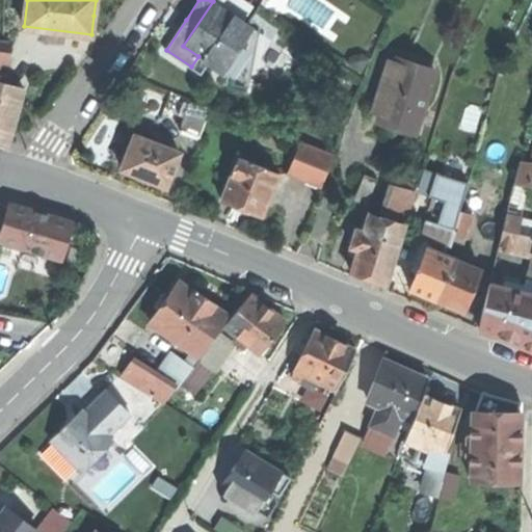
[(213,1),(183,46),(198,56),(221,71),(222,72),(224,68),(239,46),(251,27),(213,1)]
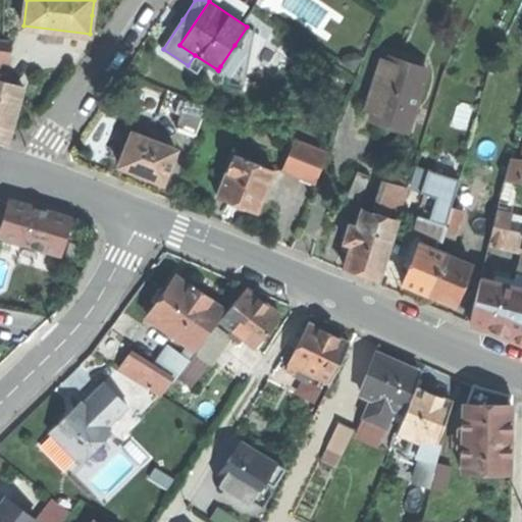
[(254,30),(247,27),(235,45),(242,50),(228,71),(220,66),(218,70),(217,69),(215,72),(245,79),(245,75),(251,70),(247,65),(254,30)]
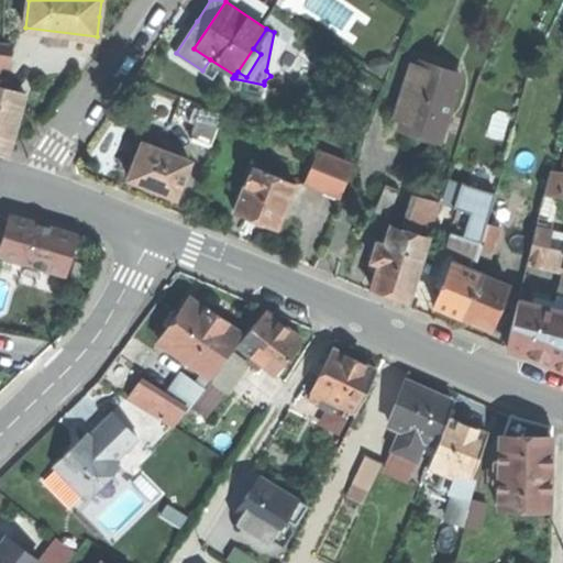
[(0,59),(14,62),(17,44),(0,41),(0,59)]
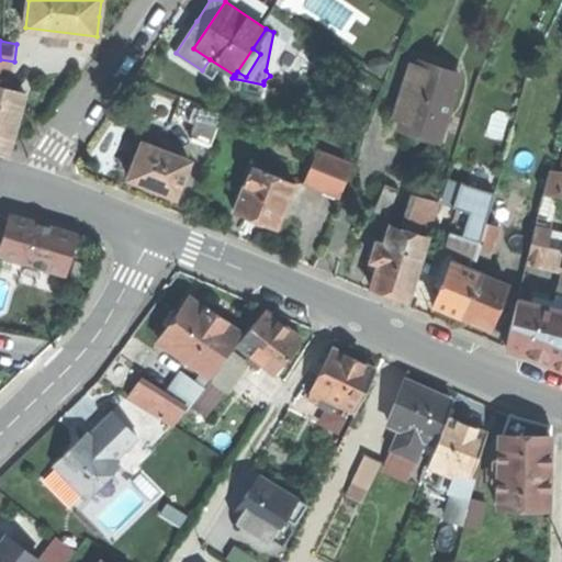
[(260,54),(253,48),(237,71),(246,77),(260,54)]
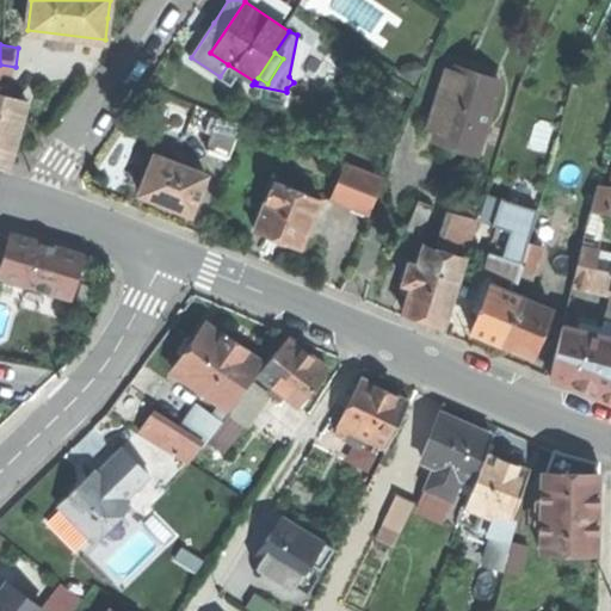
[(449,143),(477,153),(499,81),(455,67),(454,73),(444,69),(430,116),(439,118),(433,139),(449,143)]
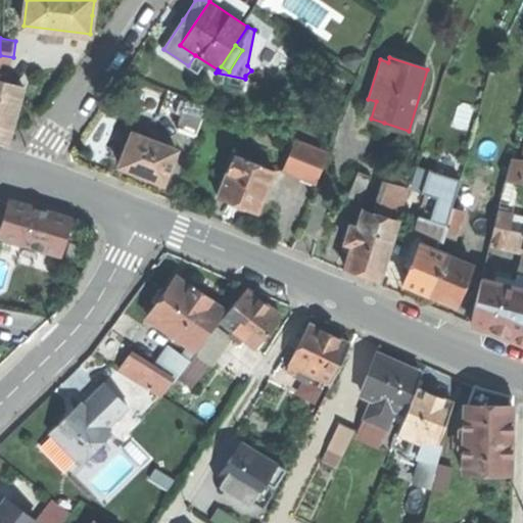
[(0,137),(8,140),(22,86),(0,80),(0,137)]
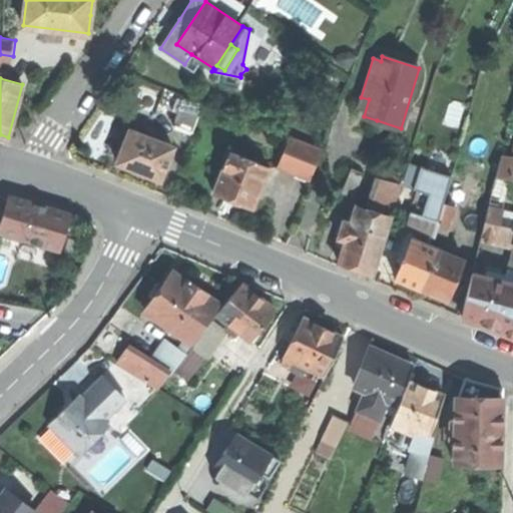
[(174,125),(192,132),(203,104),(184,97),(174,125)]
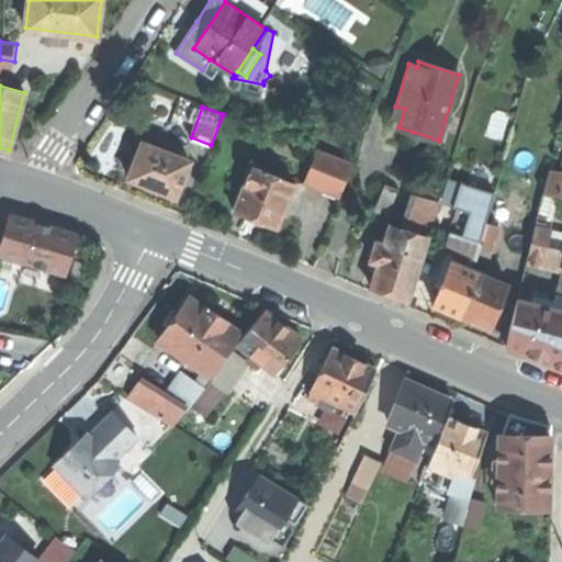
[(152,187),(176,195),(189,160),(172,154),(176,146),(160,141),(157,148),(142,142),(128,178),(152,187)]
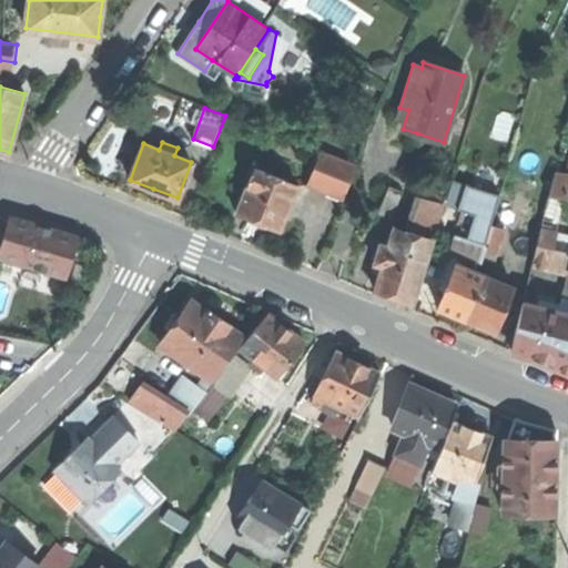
[(308,184),(343,198),(355,165),(322,152),(308,184)]
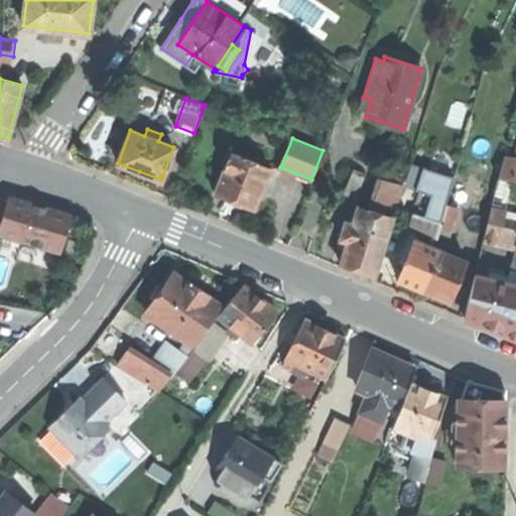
[(208,144),(191,184),(209,191),(230,200),(246,159),(208,144)]
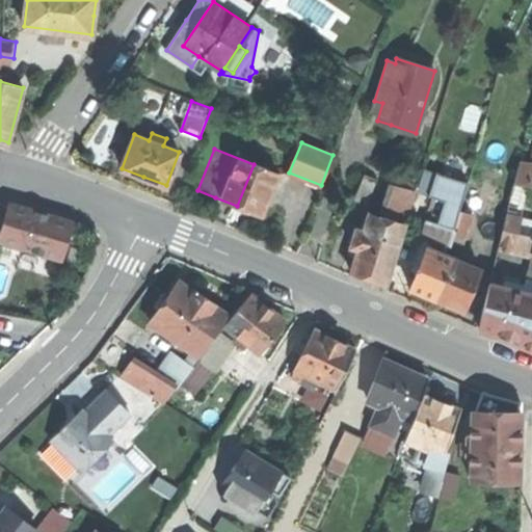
[(514,187),(531,189),(531,168),(520,168),(514,187)]
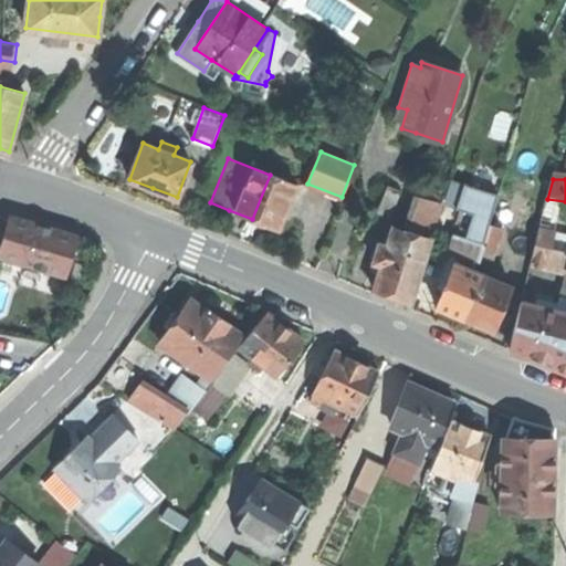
[(462,202),(478,207),(494,211),(498,200),(464,191),(462,202)]
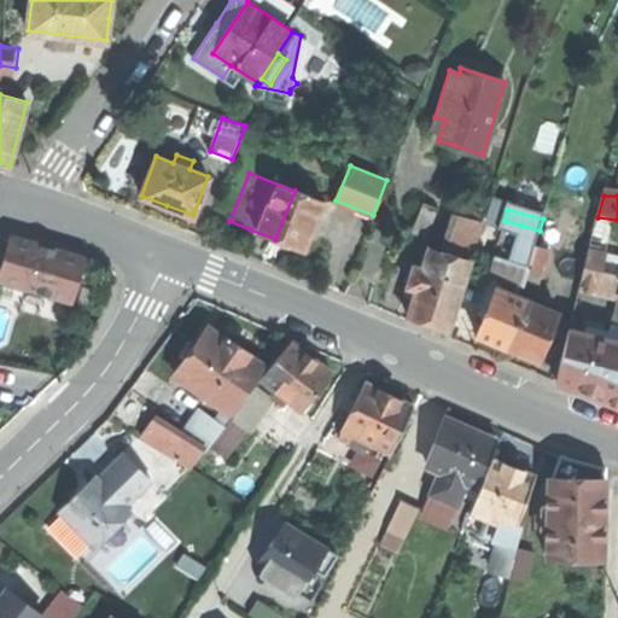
[(456,215),(444,251),(470,258),(481,222),(456,215)]
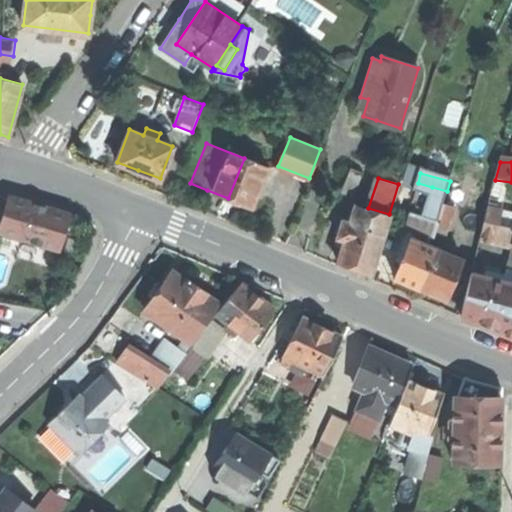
[(432,187),(424,216),(424,219),(439,223),(444,204),(447,191),(432,187)]
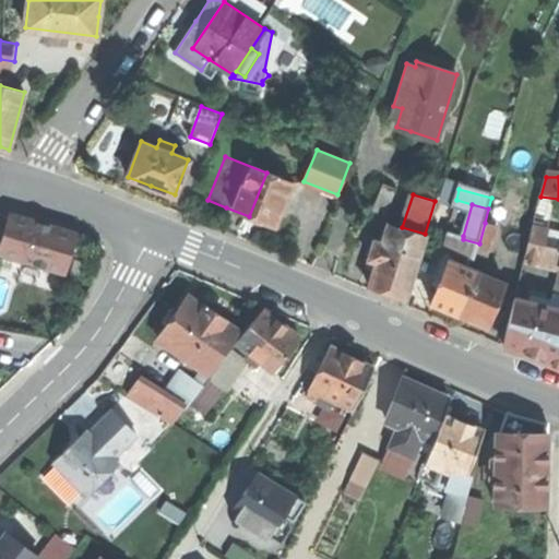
[(44,224),(12,215),(1,252),(64,271),(75,234),(44,224)]
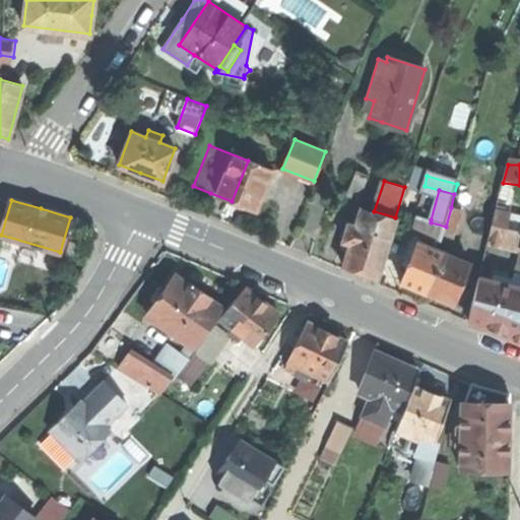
[(360,271),(377,276),(395,217),(374,211),(361,207),(355,226),(350,242),(343,266),(360,271)]
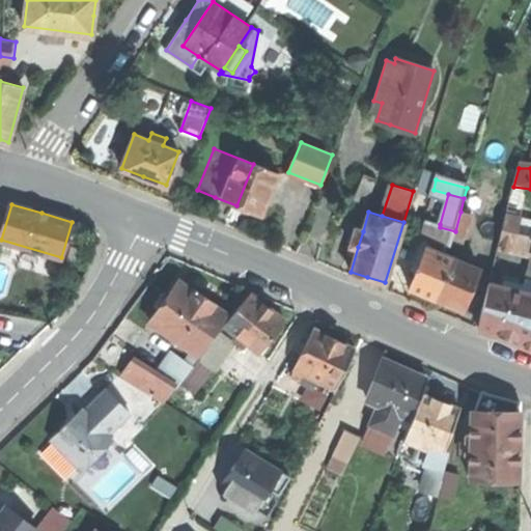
[(460,212),(455,231),(451,243),(465,247),(473,215),(460,212)]
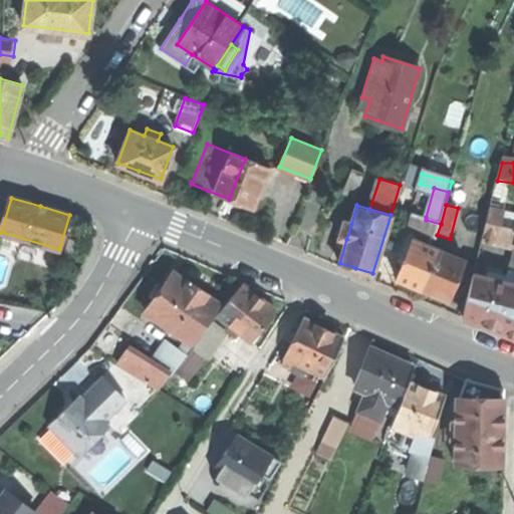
[(483,240),(498,244),(502,227),(506,212),(491,208),(483,240)]
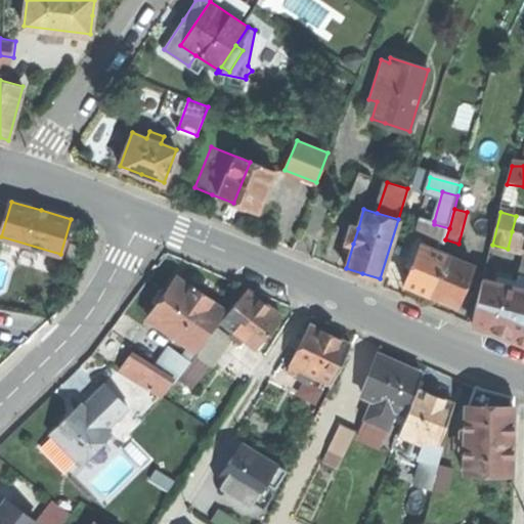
[(426,239),(423,245),(448,255),(452,246),(444,244),(445,239),(449,228),(434,224),(434,221),(422,218),(420,237),(426,239)]
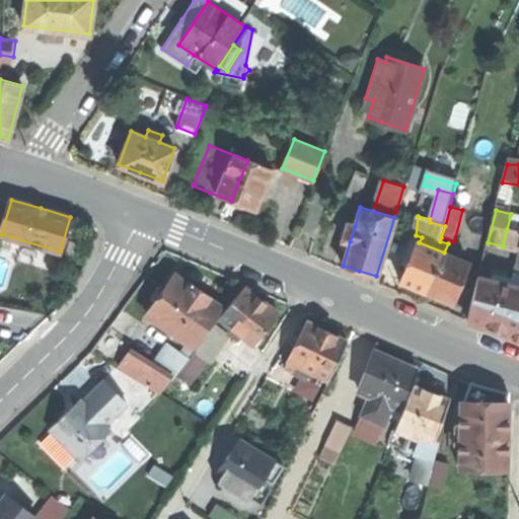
[(343,239),(350,241),(355,226),(348,224),(343,239)]
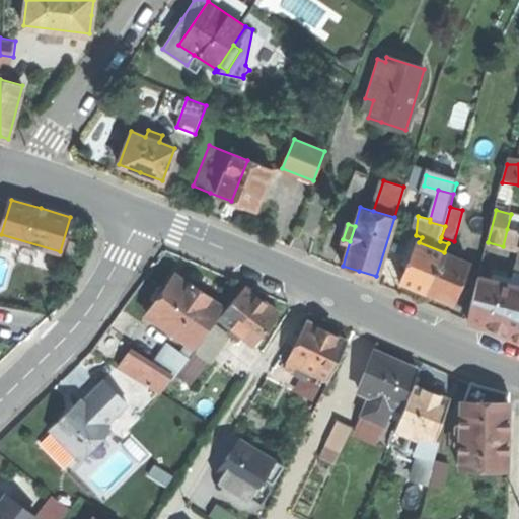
[(518,249),(518,231),(507,229),(503,246),(518,249)]
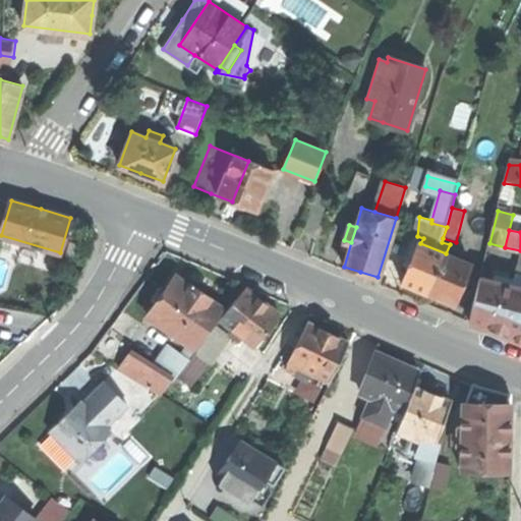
[(403,270),(409,272),(420,243),(423,238),(417,236),(403,270)]
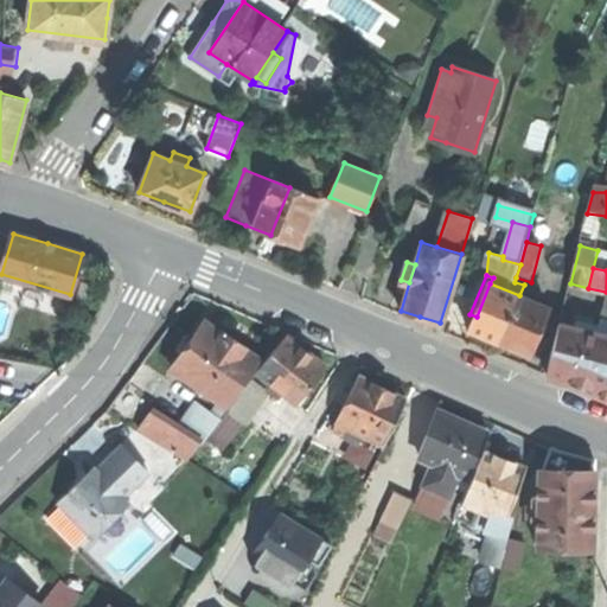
[(484,334),(500,340),(519,295),(490,283),(477,317),(471,328),(484,334)]
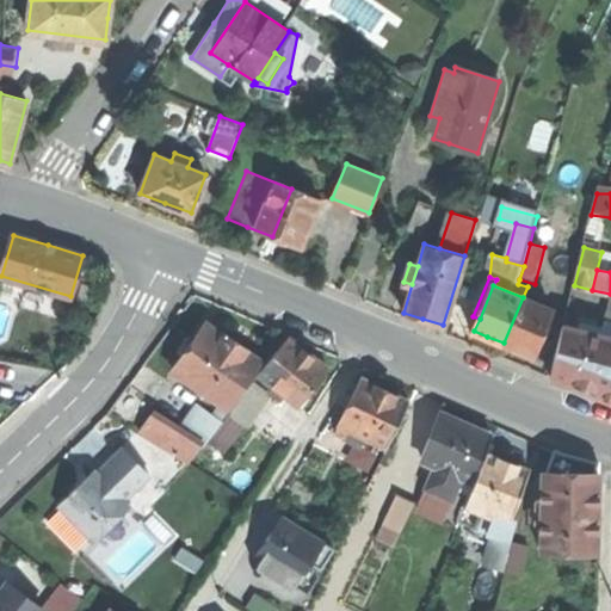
[(517,349),(534,356),(553,310),(523,297),(504,343),(517,349)]
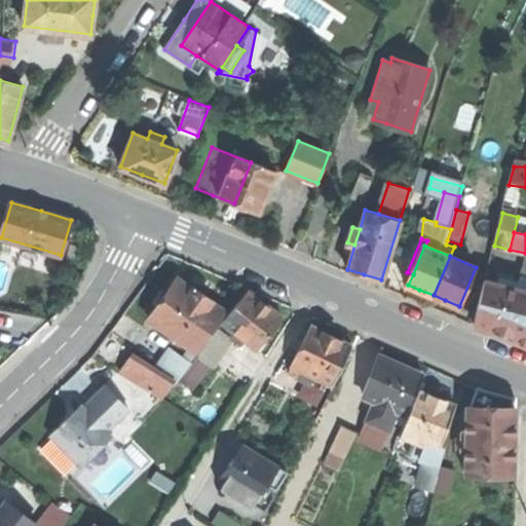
[(0,263),(0,298),(46,307),(51,280),(10,273),(12,266),(0,263)]
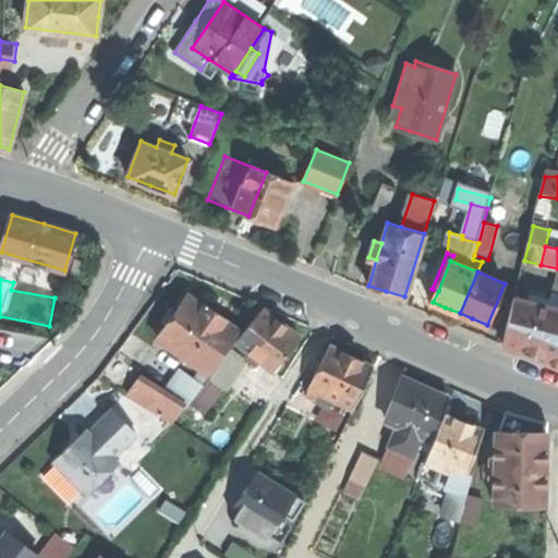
[(531,356),(557,366),(557,308),(552,307),(553,301),(531,294),(530,302),(516,298),(504,346),(531,356)]
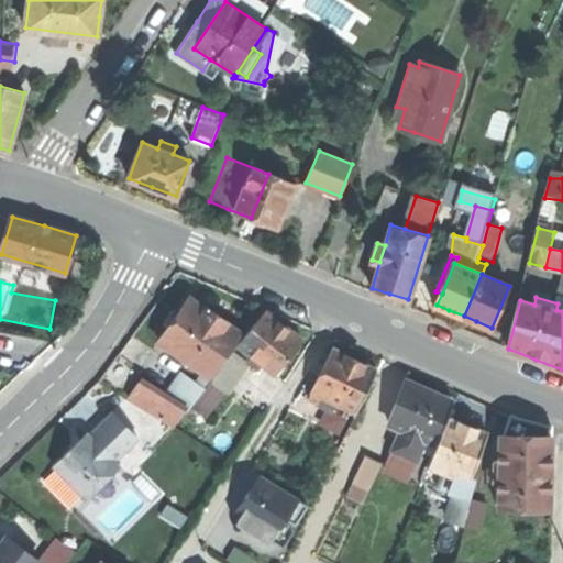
[(162,340),(212,377),(242,335),(228,324),(229,323),(217,315),(207,307),(206,309),(191,299),(162,340)]
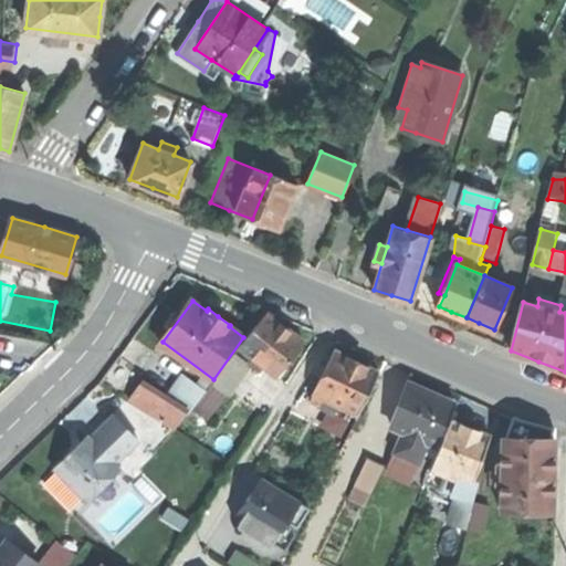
[(259,363),(276,376),(303,341),(287,328),(268,313),(241,348),(253,358),(249,364),(250,365),(254,368),(259,363)]
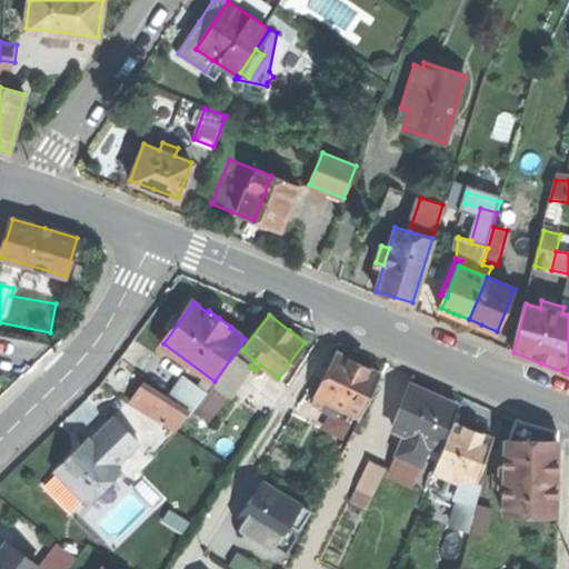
[(359,362),(337,352),(328,370),(323,379),(312,402),(321,407),(326,399),(341,407),(362,417),(383,375),(359,362)]
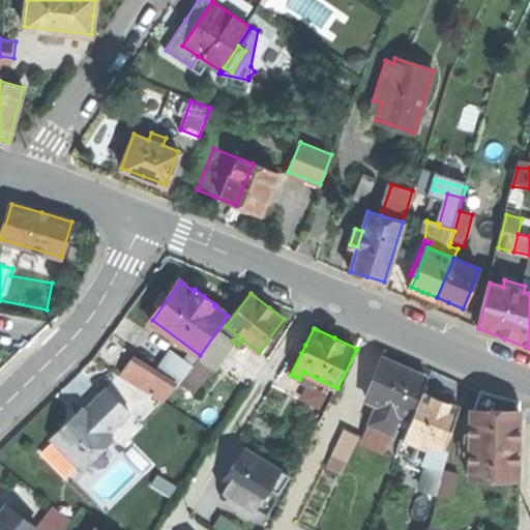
[(221,331),(212,344),(219,349),(212,357),(205,352),(200,359),(213,370),(234,342),(233,341),(221,331)]
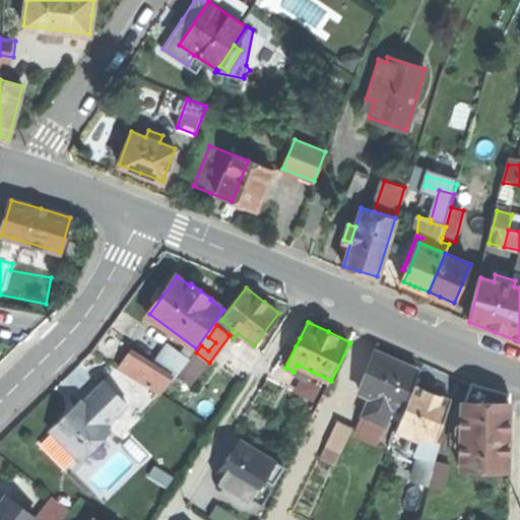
[(289,343),(296,346),(300,338),(295,335),(289,343)]
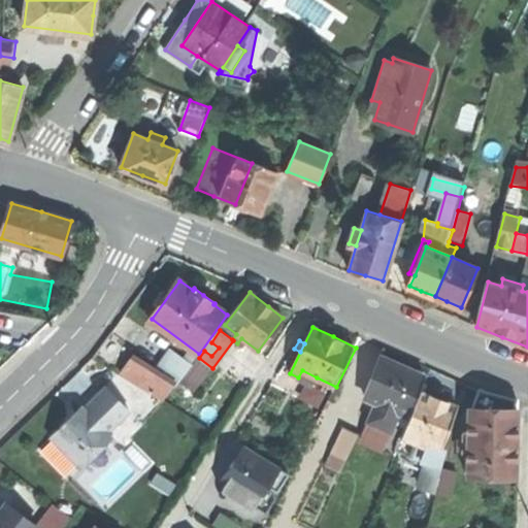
[(211,342),(204,351),(211,356),(219,348),(211,342)]
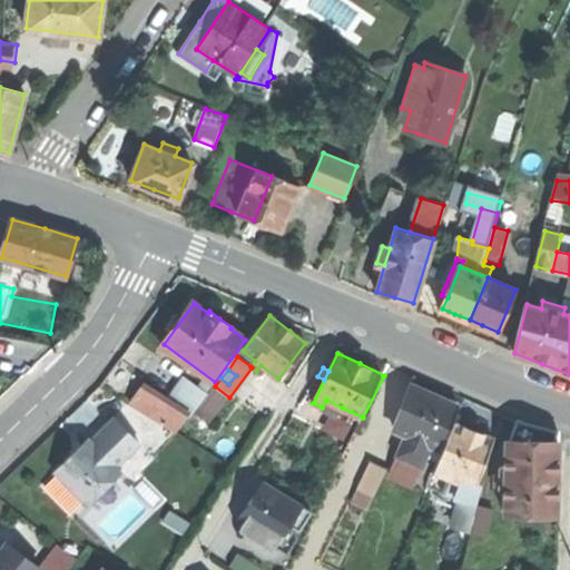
[(183,379),(167,403),(188,418),(207,394),(183,379)]
